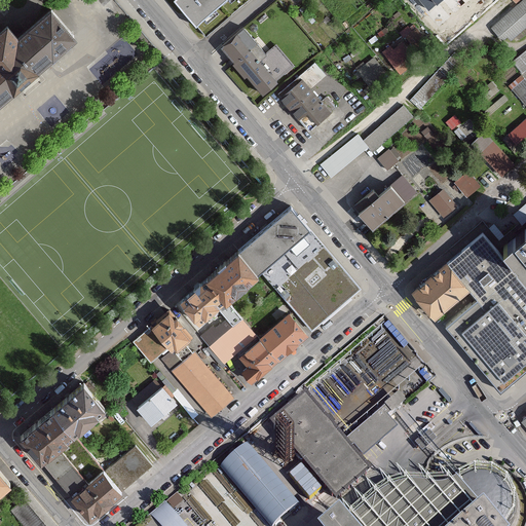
[(175,0),(196,25),(225,0),(175,0)]
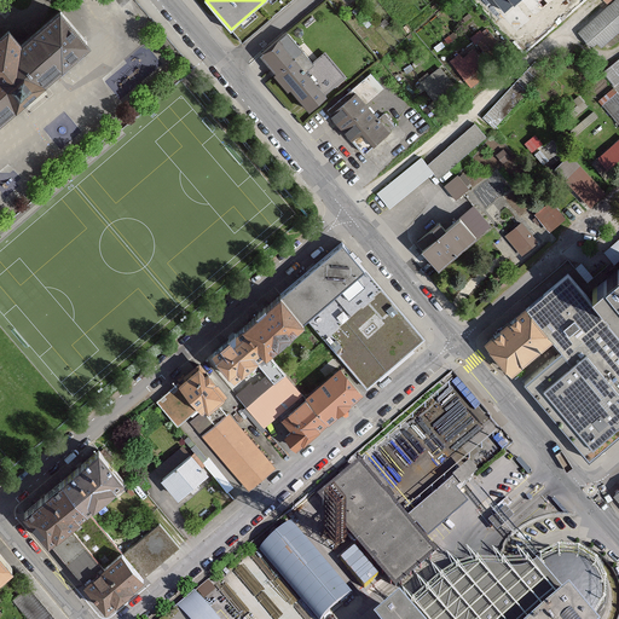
[(618,0),(579,35),(591,48),(618,24),(618,0)]
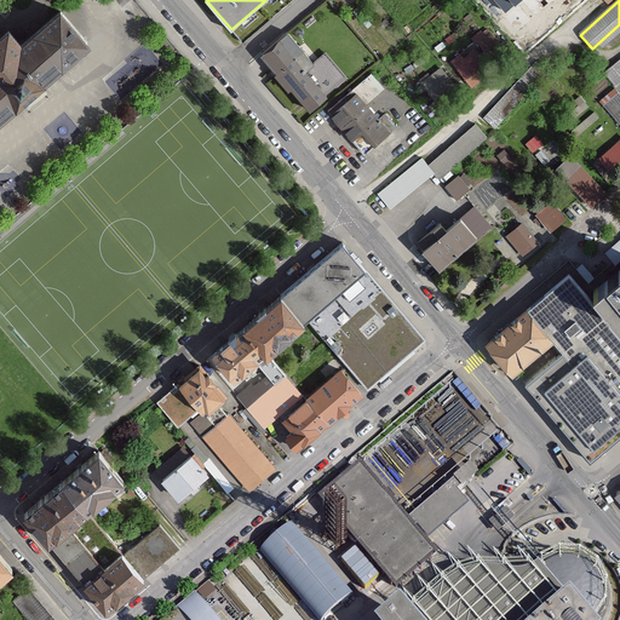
[(0,120),(93,39),(63,5),(24,39),(11,23),(0,32),(0,120)]
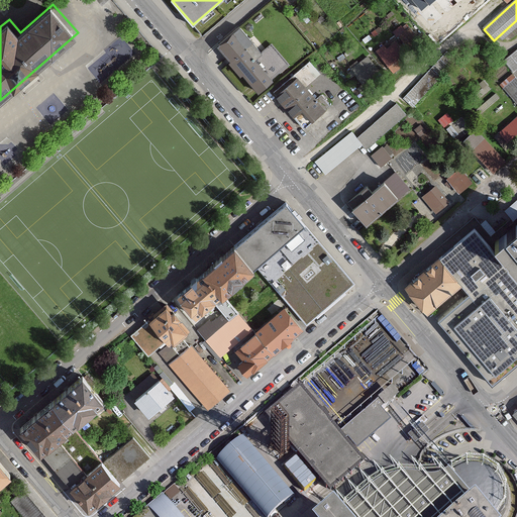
[(227,60),(252,89),(277,69),(250,39),(227,60)]
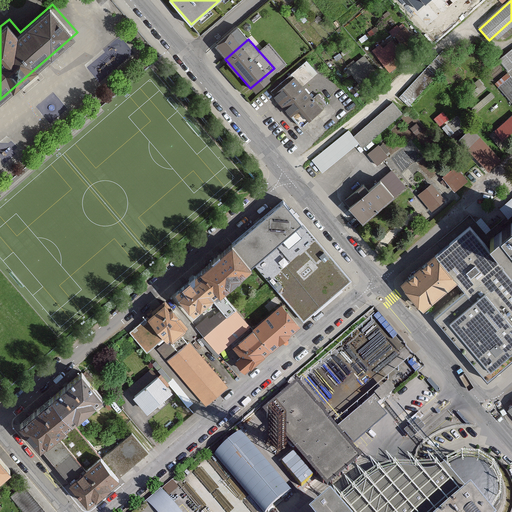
[(380,43),(372,49),(389,70),(396,64),(392,58),(398,53),(391,43),(384,48),(380,43)]
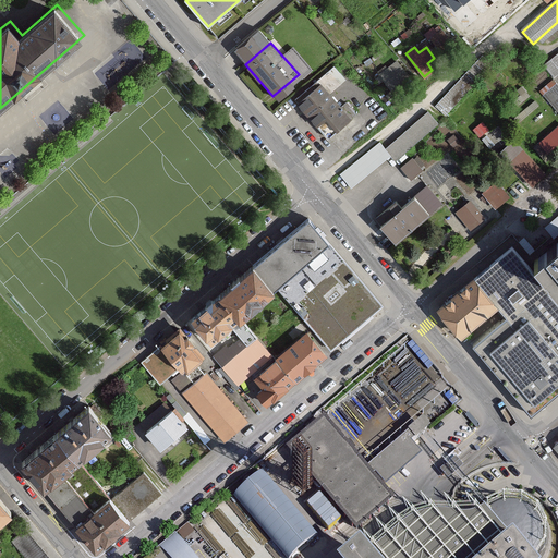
[(557,55),(544,68),(554,79),(557,74),(557,55)]
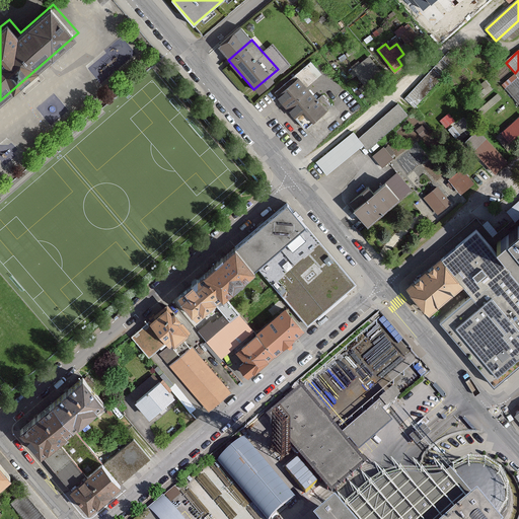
[(448,52),(404,98),(414,107),(457,60),(448,52)]
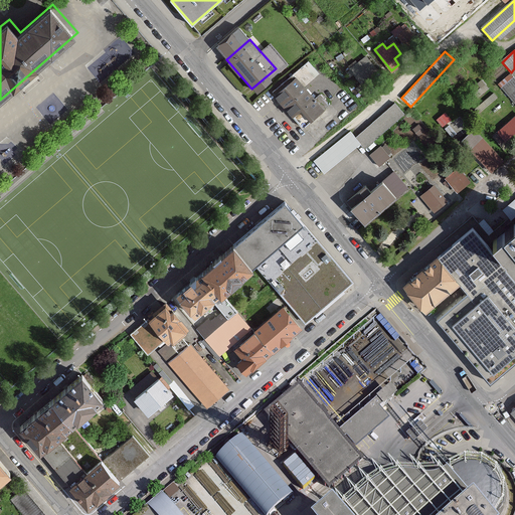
[(366,54),(349,68),(359,82),(377,69),(366,54)]
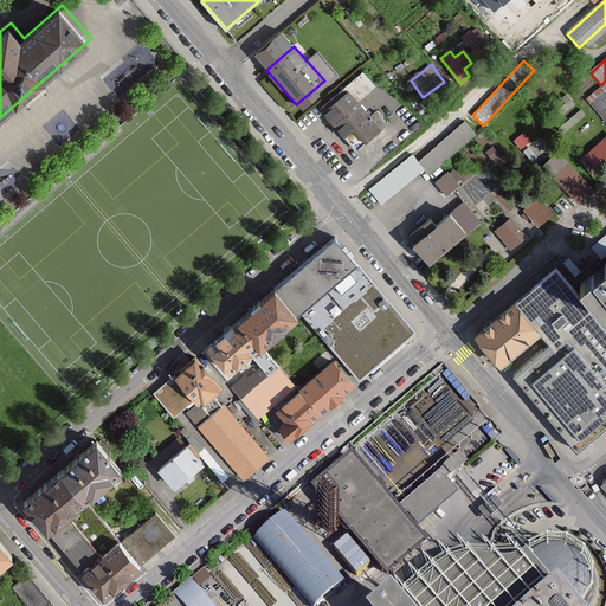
[(346,89),(320,110),(353,149),(378,127),(346,89)]
